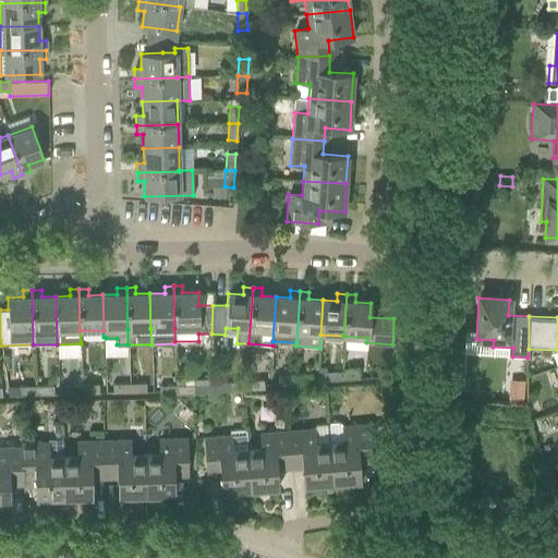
[(358,370),(341,372),(342,380),(359,379),(358,370)]
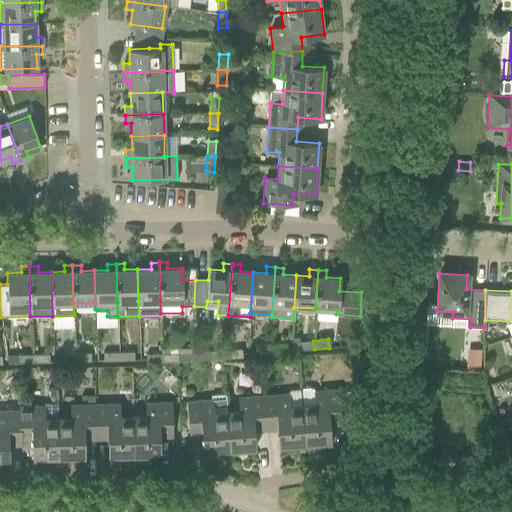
[(314,349),(313,341),(298,342),(298,350),(314,349)]
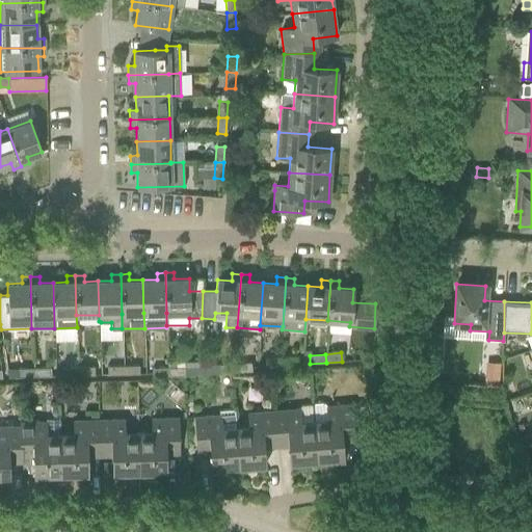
[(296,356),(281,357),(281,366),(296,365),(296,356)]
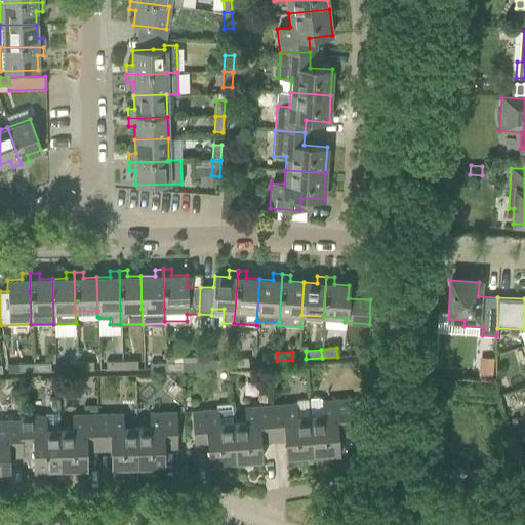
[(277,361),(277,353),(260,354),(261,362),(277,361)]
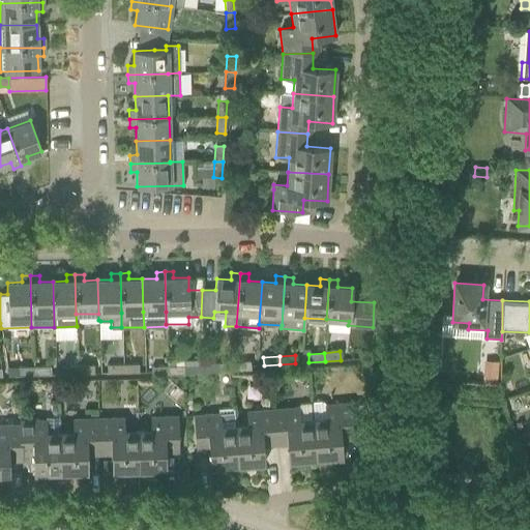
[(249,361),(234,362),(234,371),(251,370),(249,361)]
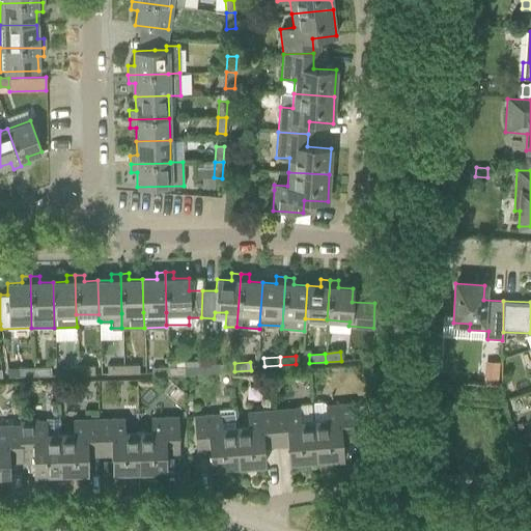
[(234,371),(234,363),(218,364),(219,372),(234,371)]
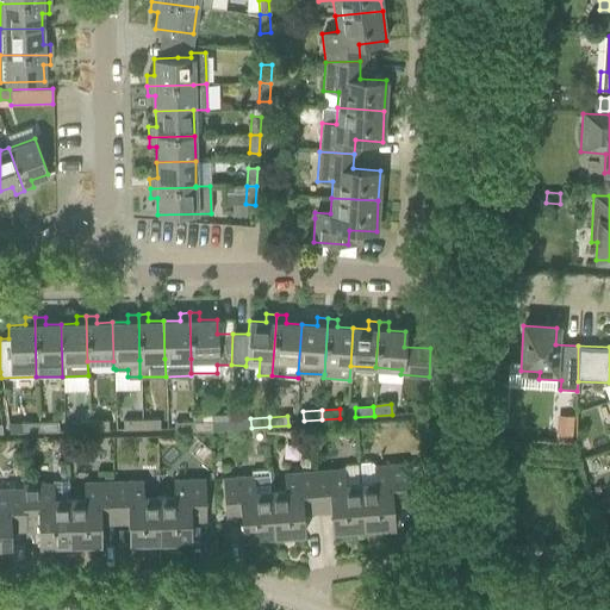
[(141,429),(141,419),(122,421),(123,430),(141,429)]
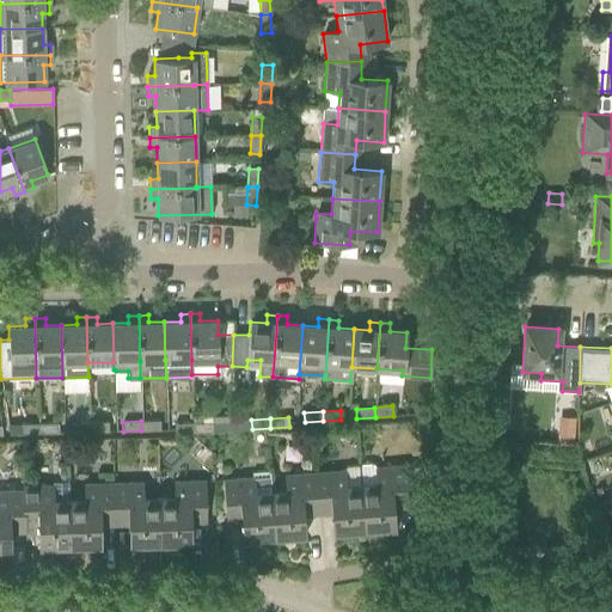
[(159,421),(141,421),(141,430),(159,430),(159,421)]
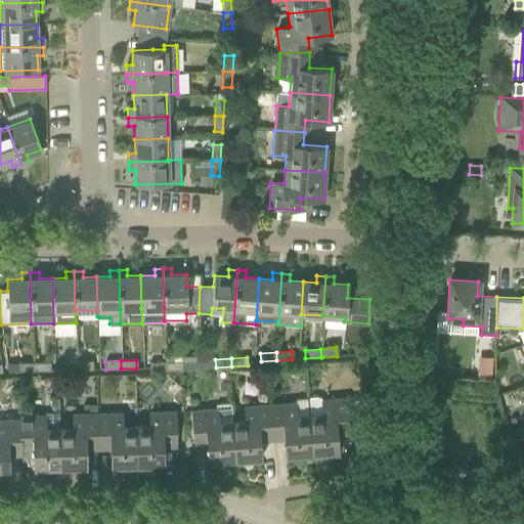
[(77,370),(77,361),(60,362),(61,370),(77,370)]
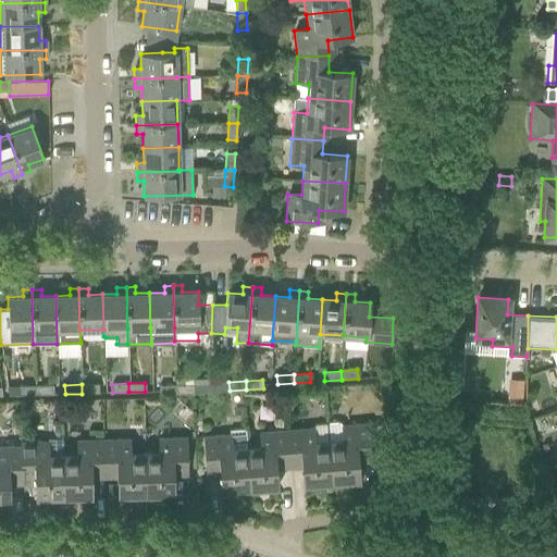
[(98,384),(82,384),(82,394),(98,393),(98,384)]
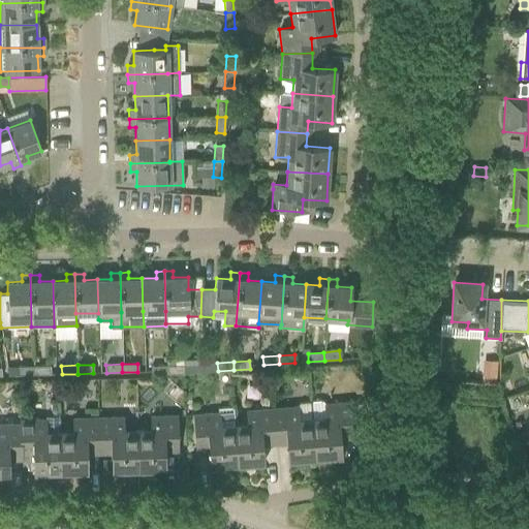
[(166,366),(166,374),(183,374),(182,365),(166,366)]
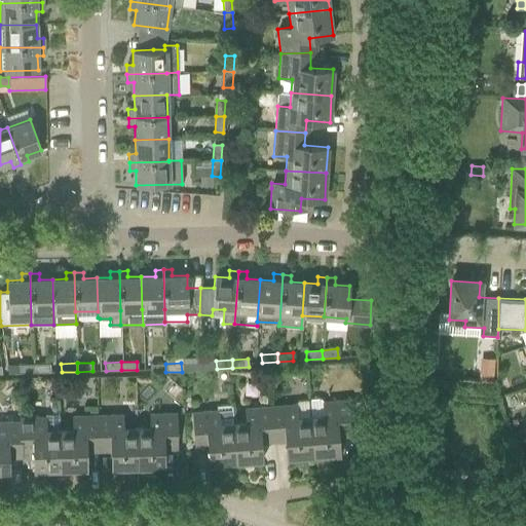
[(33,373),(32,364),(16,365),(16,373),(33,373)]
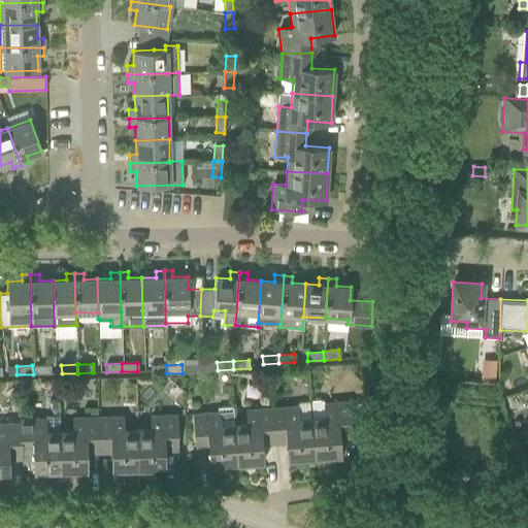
[(48,365),(32,365),(33,374),(48,373),(48,365)]
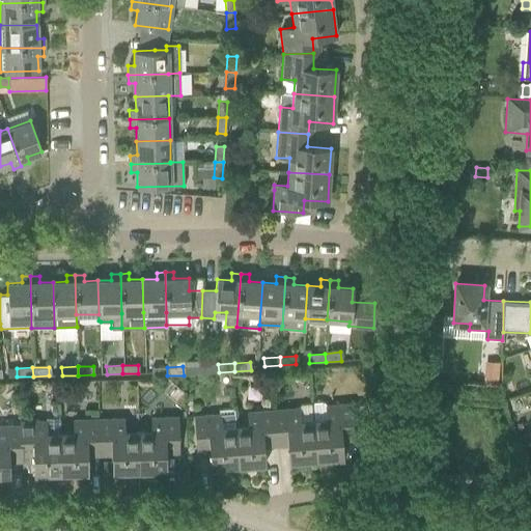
[(167,375),(167,367),(151,367),(151,376),(167,375)]
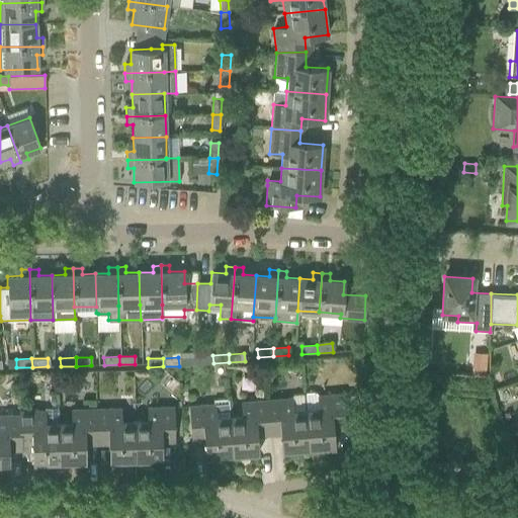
[(471,374),(484,375),(484,360),(471,359),(471,374)]
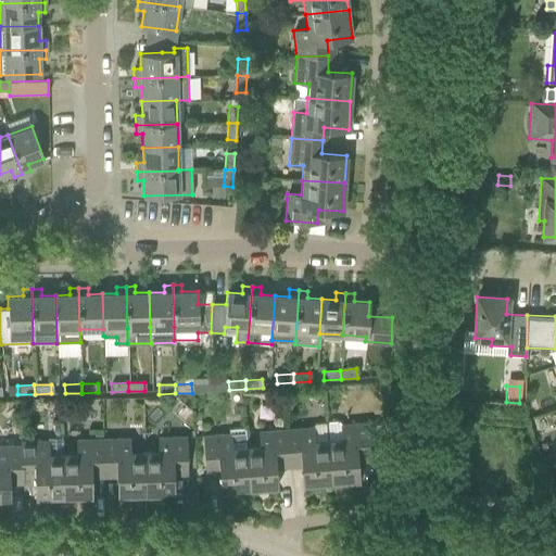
[(367,422),(340,425),(338,422),(326,424),(330,482),(358,480),(357,462),(370,460),(367,422)]
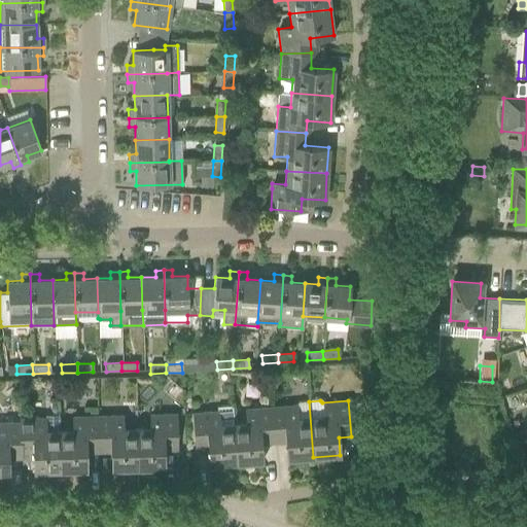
[(297,402),(295,405),(270,407),(273,437),(285,436),(287,459),(313,457),(309,401),(297,402)]
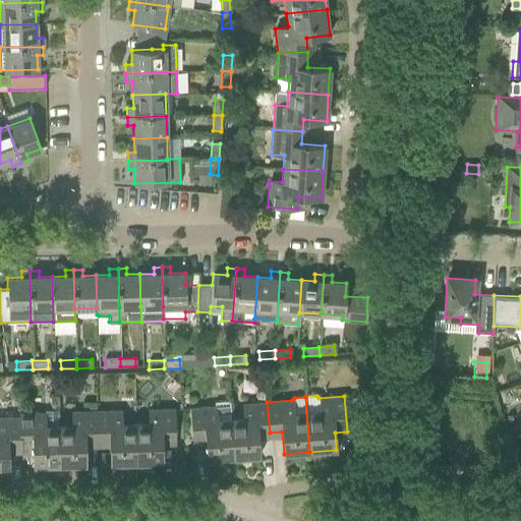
[(213,407),(189,409),(191,424),(192,439),(205,438),(207,460),(233,458),(230,418),(228,400),(213,402),(213,407)]
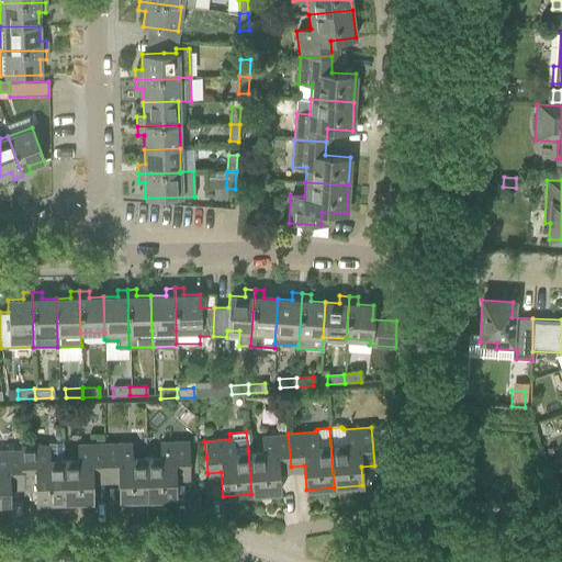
[(288,434),(261,436),(262,450),(248,451),(251,494),(280,492),(278,468),(291,467),(288,434)]
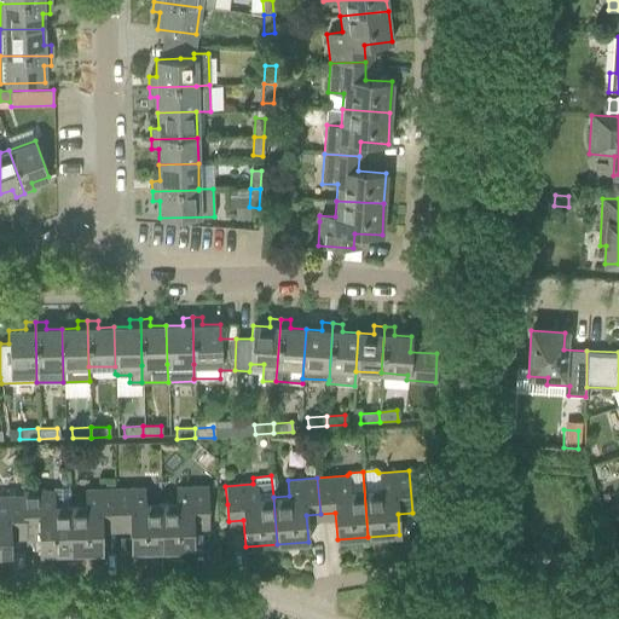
[(177,503),(161,503),(162,550),(192,550),(192,530),(208,528),(207,486),(177,487),(177,503)]
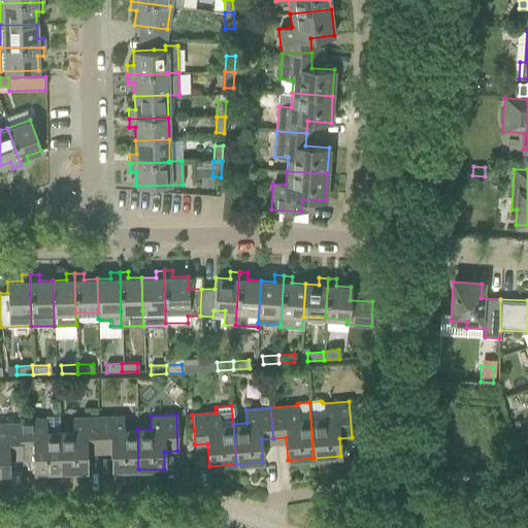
[(73,431),(59,431),(60,471),(87,471),(86,448),(98,448),(98,417),(72,418),(73,431)]
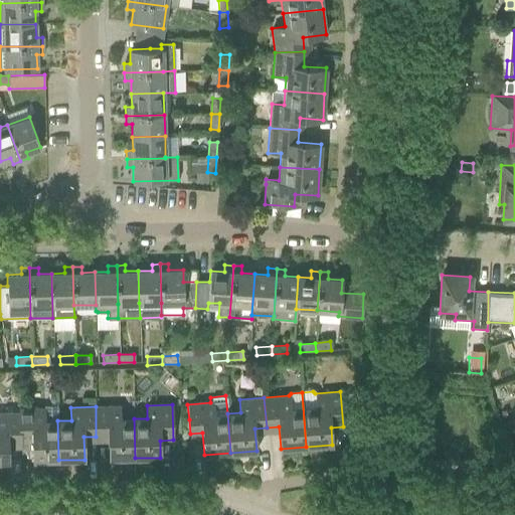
[(135,458),(134,418),(120,418),(120,406),(96,406),(96,437),(108,436),(109,459),(135,458)]
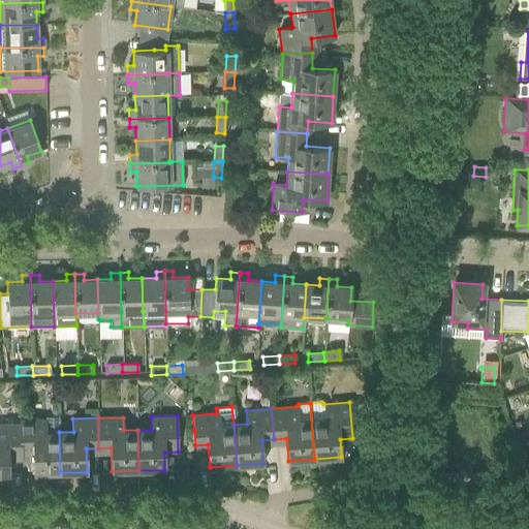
[(0,477),(9,478),(8,455),(21,455),(20,419),(19,419),(19,424),(0,424),(0,477)]
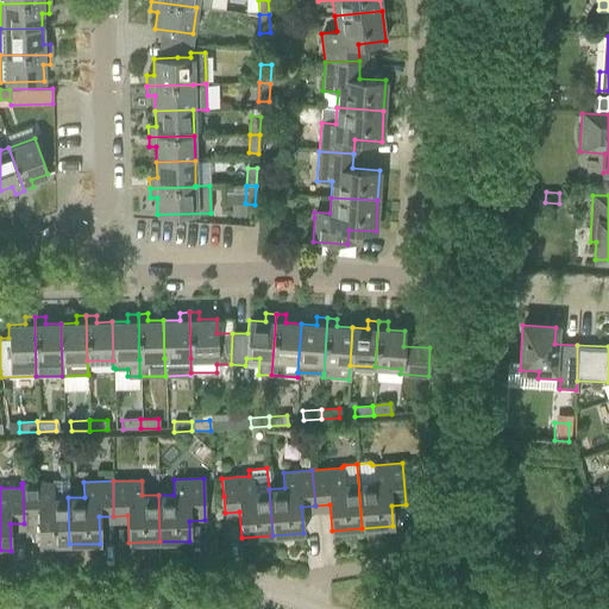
[(52,483),(23,483),(24,523),(24,529),(25,529),(25,518),(38,518),(38,545),(69,544),(68,497),(52,497),(52,483)]
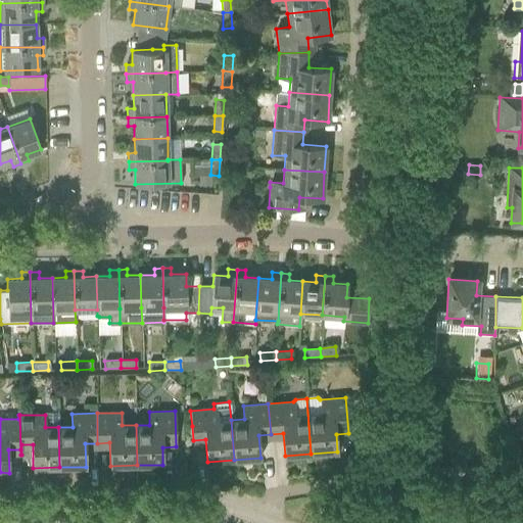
[(511,434),(514,445),(522,442),(522,433),(522,431),(511,434)]
